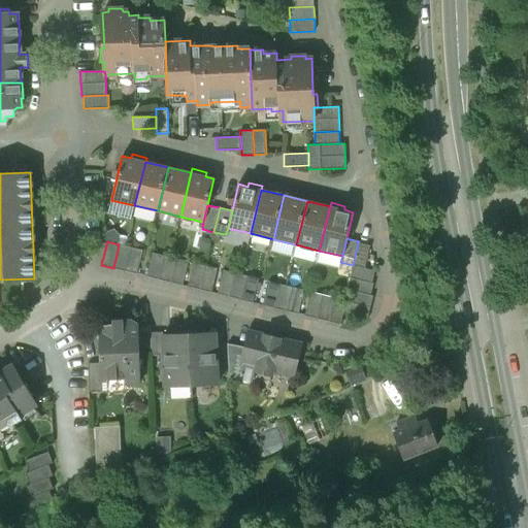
[(370,245),(358,242),(353,265),(365,268),(370,245)]
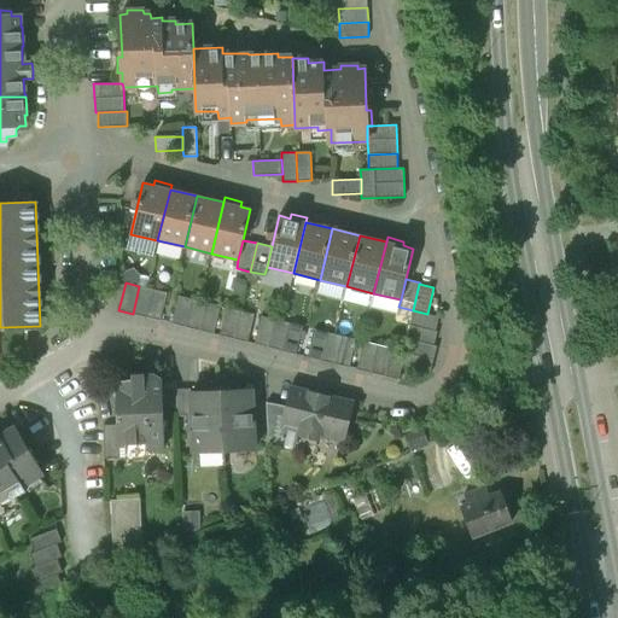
[(153,289),(139,286),(133,314),(146,318),(153,289)]
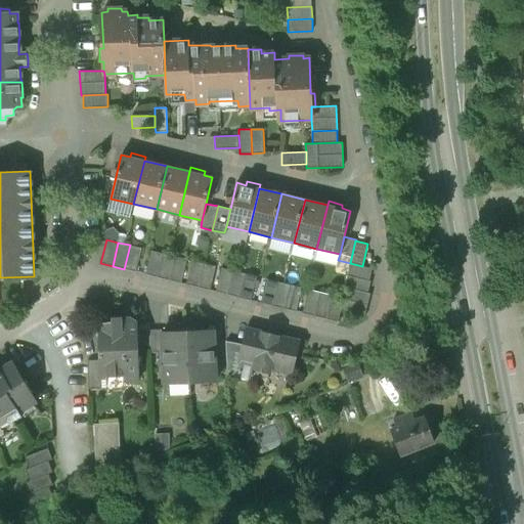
[(130,245),(124,269),(136,271),(142,248),(130,245)]
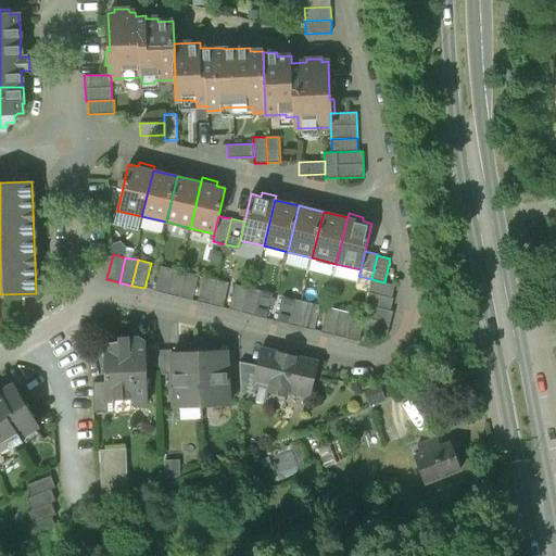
[(174,268),(161,266),(154,291),(167,294),(174,268)]
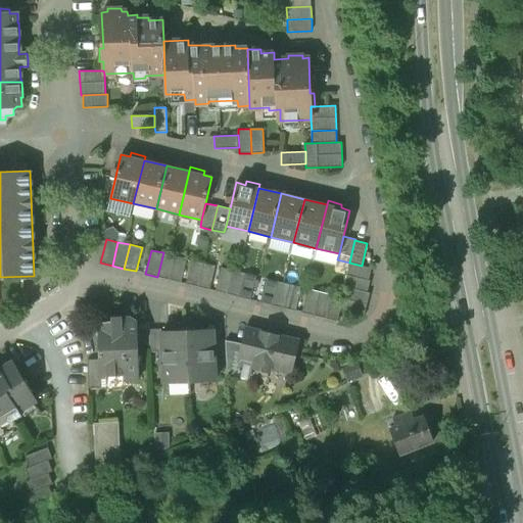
[(163,252),(157,277),(170,279),(175,255),(163,252)]
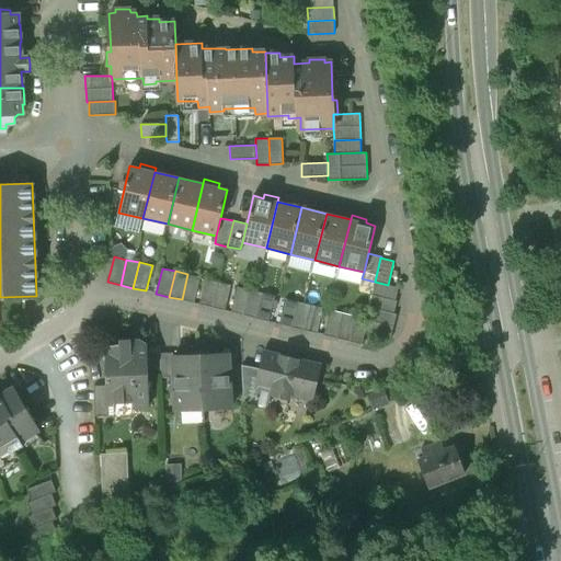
[(187,274),(182,299),(194,302),(201,277),(187,274)]
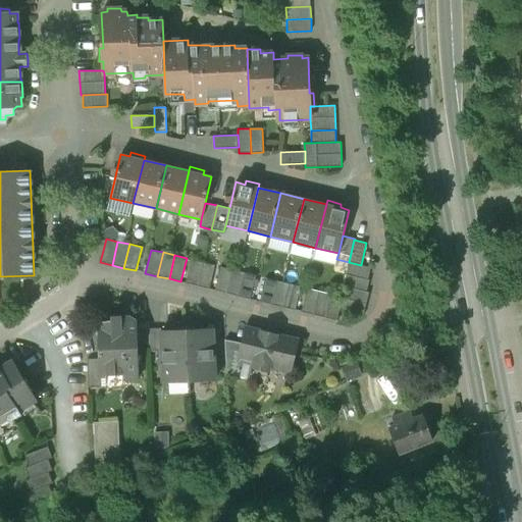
[(192,259),(186,283),(198,285),(203,262),(192,259)]
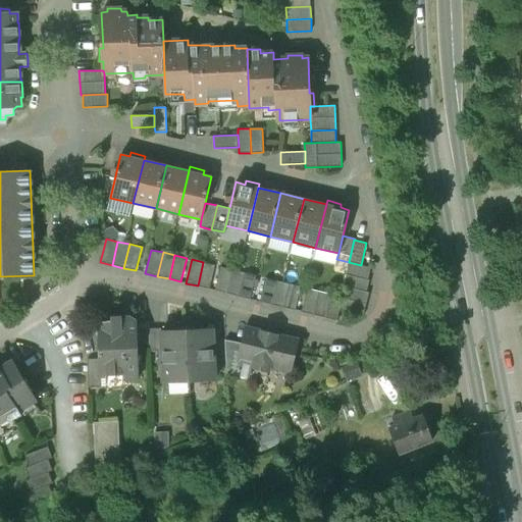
[(203,262),(198,285),(209,289),(215,265),(203,262)]
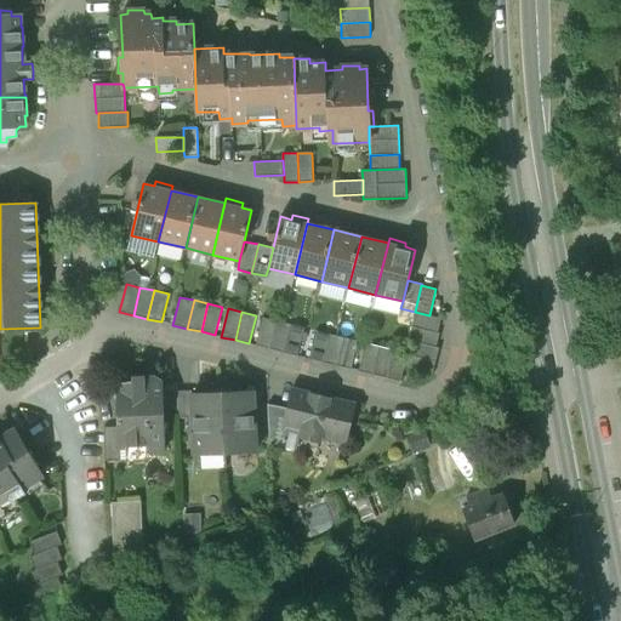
[(429,315),(415,312),(411,325),(438,332),(442,318),(429,315)]
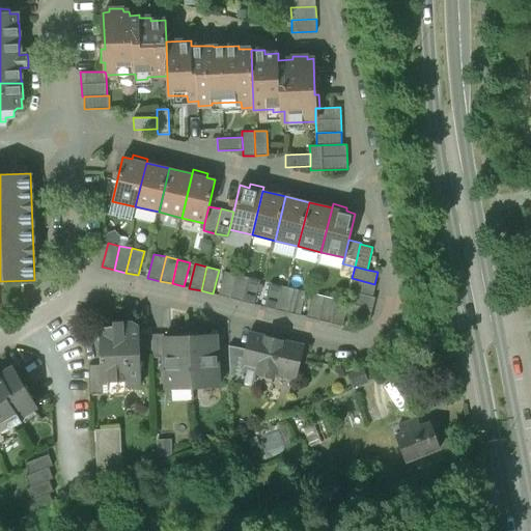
[(236,274),(224,271),(219,296),(230,298),(236,274)]
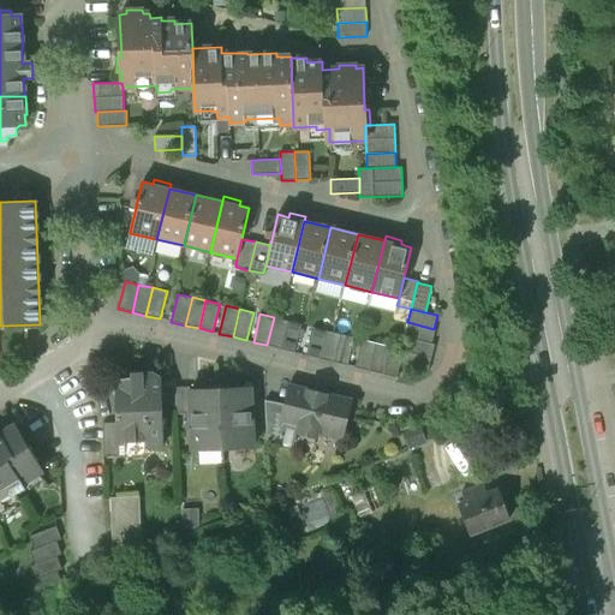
[(274,317),(267,345),(281,348),(288,321),(274,317)]
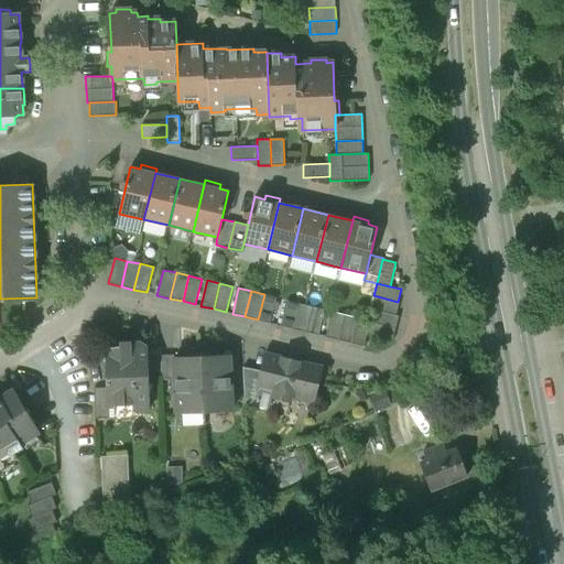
[(264,294),(258,320),(270,323),(277,297),(264,294)]
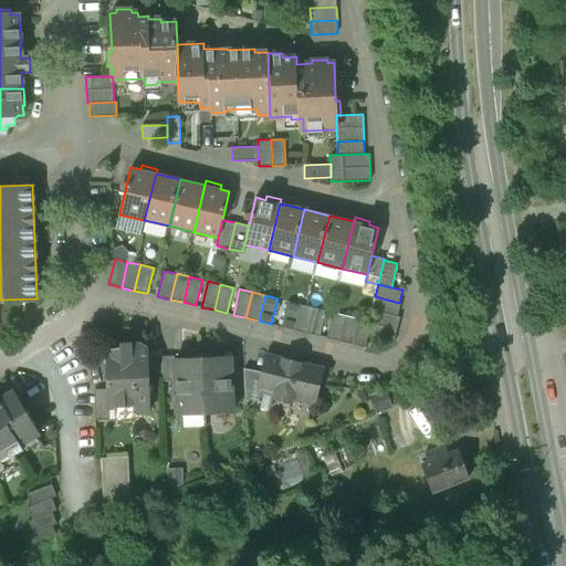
[(399,303),(375,296),(373,310),(375,311),(398,316),(401,303),(399,303)]
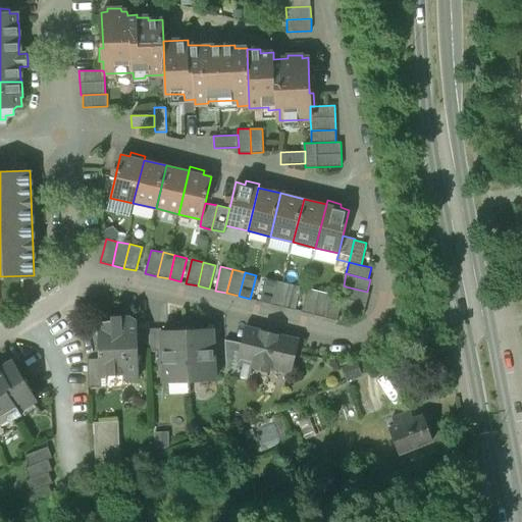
[(265,277),(260,301),(271,304),(277,280),(265,277)]
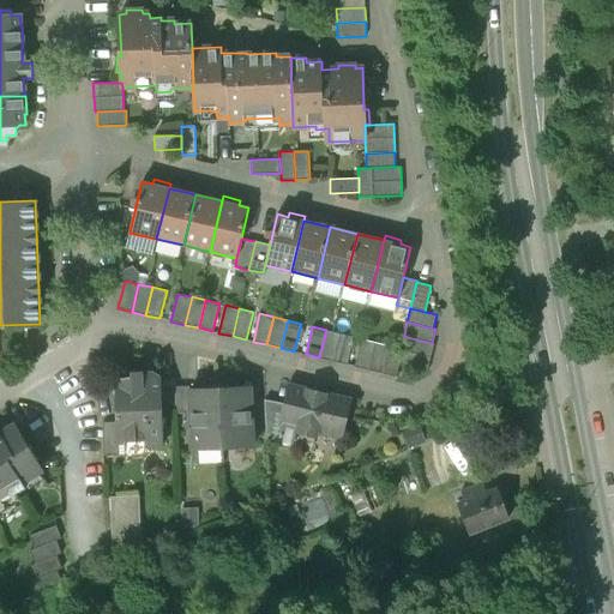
[(326,330),(319,357),(333,361),(341,333),(326,330)]
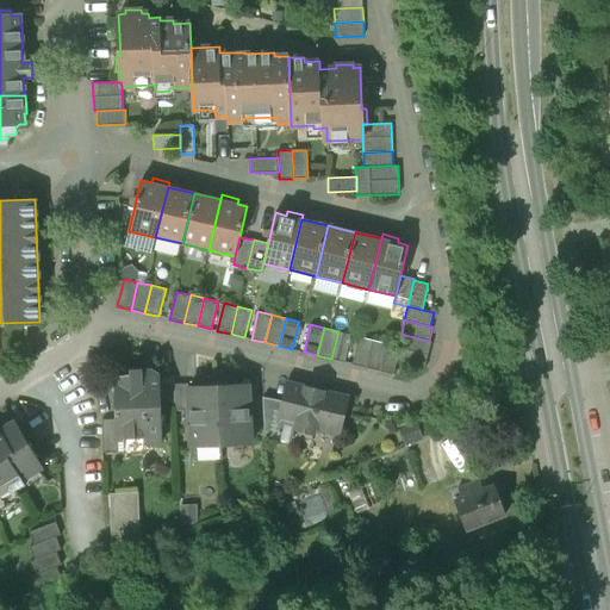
[(338,331),(331,359),(346,362),(352,335),(338,331)]
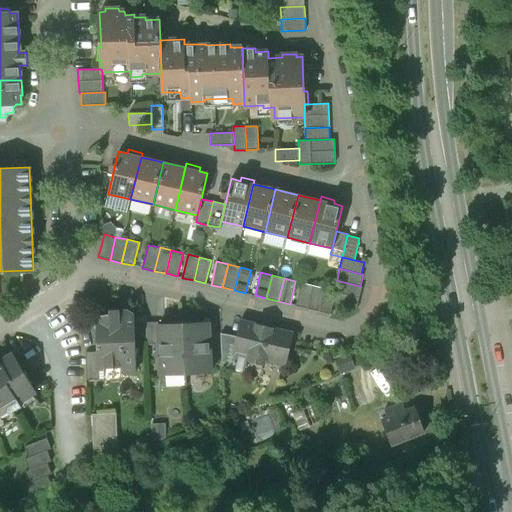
[(360,286),(339,281),(336,291),(336,292),(359,298),(362,286),(360,286)]
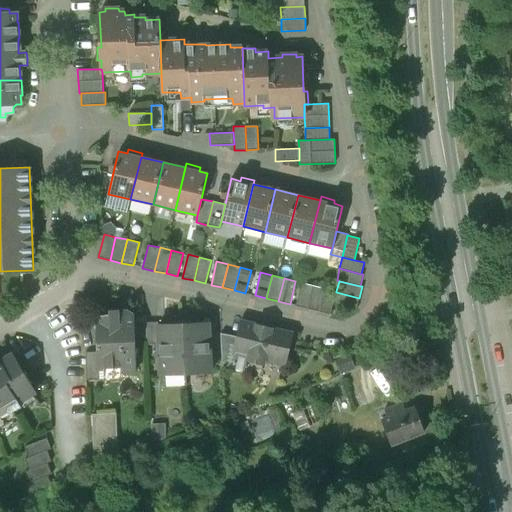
[(313,285),(301,282),(296,306),(307,308),(313,285)]
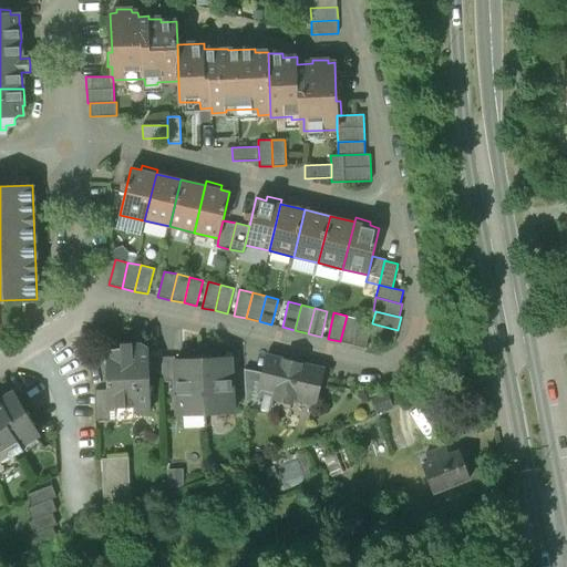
[(347,316),(340,341),(353,344),(360,319),(347,316)]
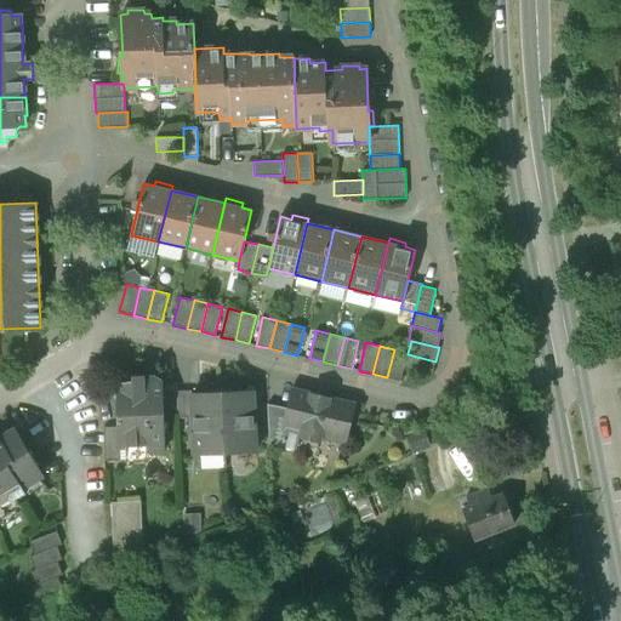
[(408,353),(394,349),(387,377),(402,381),(404,369),(408,354),(408,353)]
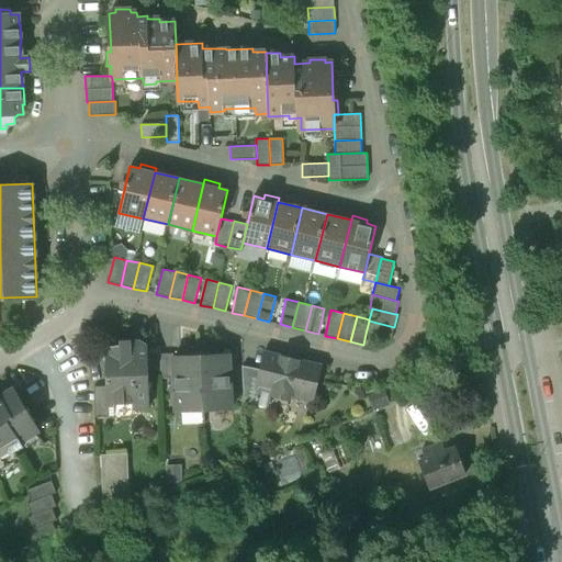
[(394,327),(369,321),(366,334),(391,339),(394,327)]
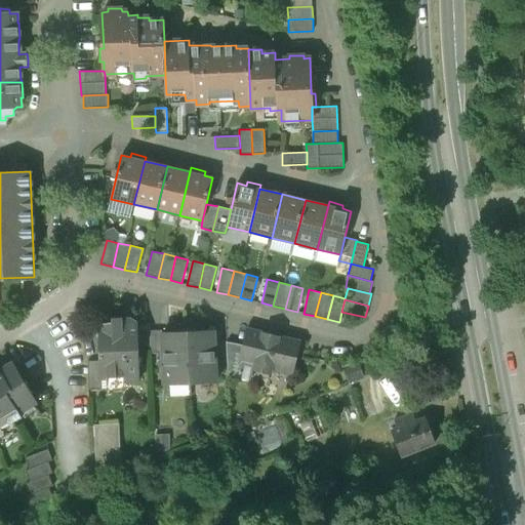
[(127,319),(122,319),(122,317),(112,318),(112,320),(98,320),(98,326),(95,327),(95,328),(98,339),(99,360),(101,377),(123,376),(124,380),(139,380),(139,368),(142,358),(142,357),(138,357),(138,347),(137,324),(132,321),(127,321),(127,319)]
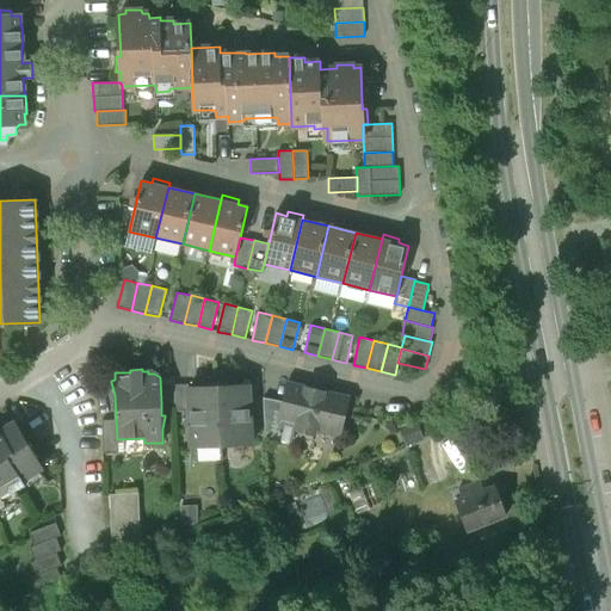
[(174,377),(160,377),(161,403),(176,403),(174,384),(174,377)]
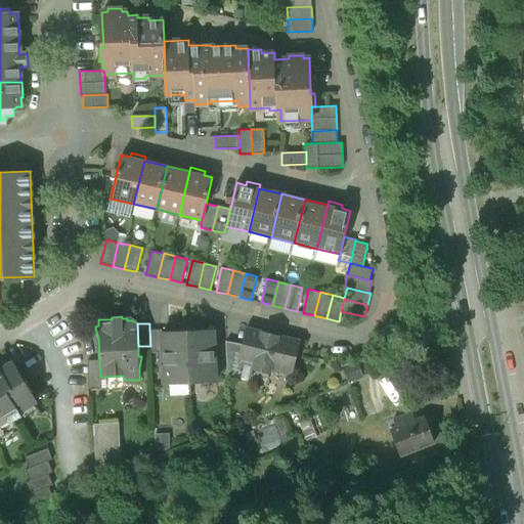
[(178,324),(172,332),(162,332),(163,352),(164,358),(160,362),(164,366),(164,379),(169,384),(189,383),(187,324),(178,324)]
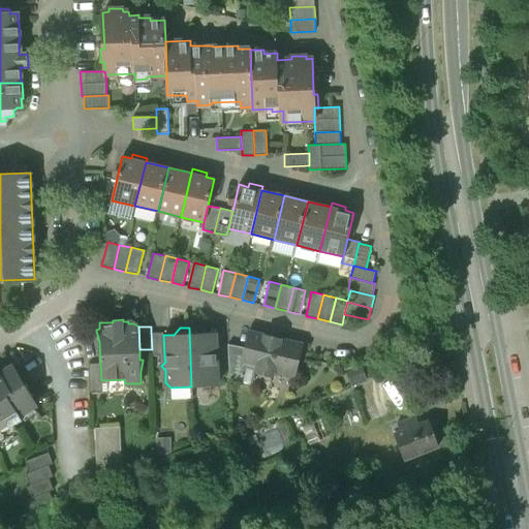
[(206,333),(198,328),(189,328),(191,386),(218,385),(215,333),(206,333)]
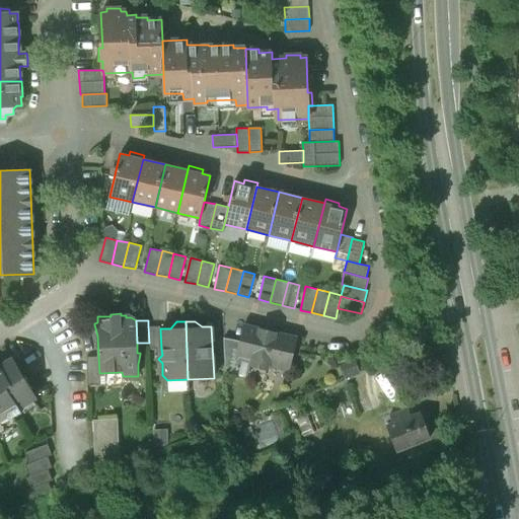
[(160,325),(148,326),(149,343),(149,349),(161,349),(160,328),(160,325)]
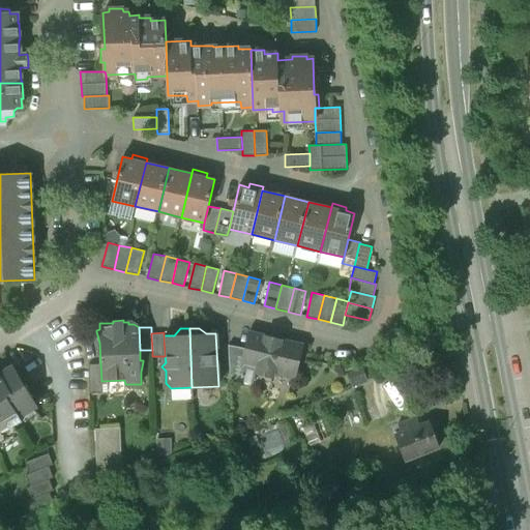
[(301,346),(251,333),(247,349),(243,362),(245,362),(258,365),(256,372),(273,376),(275,370),(294,375),(301,346)]
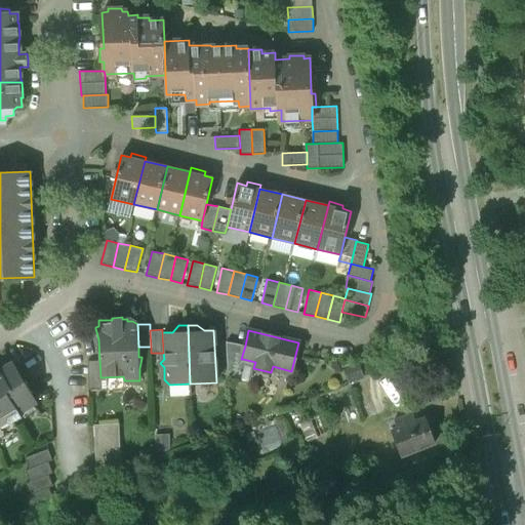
[(245,346),(227,341),(228,378),(238,380),(243,359),(241,359),(245,346)]
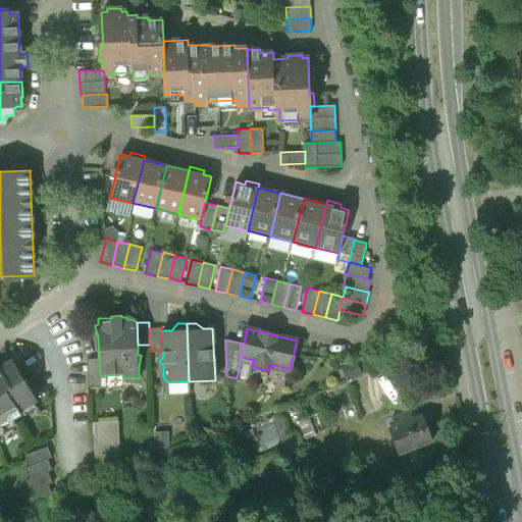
[(99,358),(87,359),(89,387),(100,386),(100,375),(99,358)]
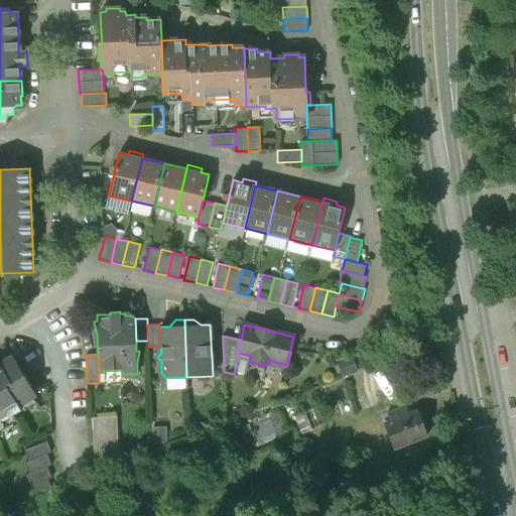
[(0,362),(0,428),(16,419),(13,415),(22,410),(19,405),(34,395),(30,387),(32,386),(26,375),(23,376),(12,357),(1,364),(0,362)]
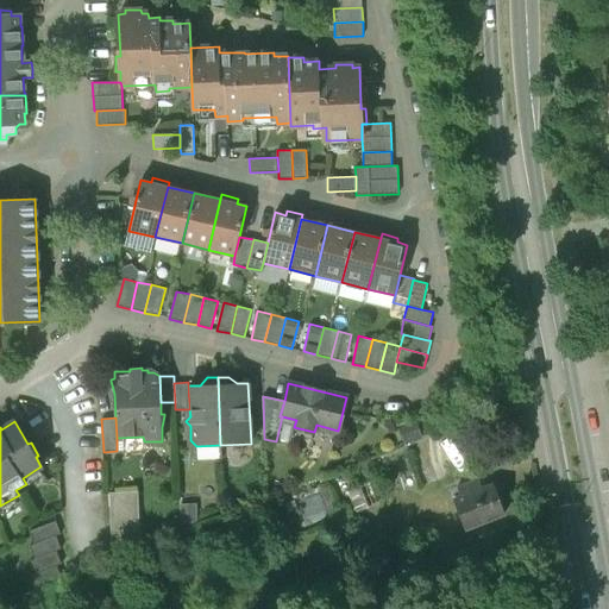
[(482,489),(478,478),(457,487),(460,496),(453,500),(465,529),(504,513),(494,484),(482,489)]
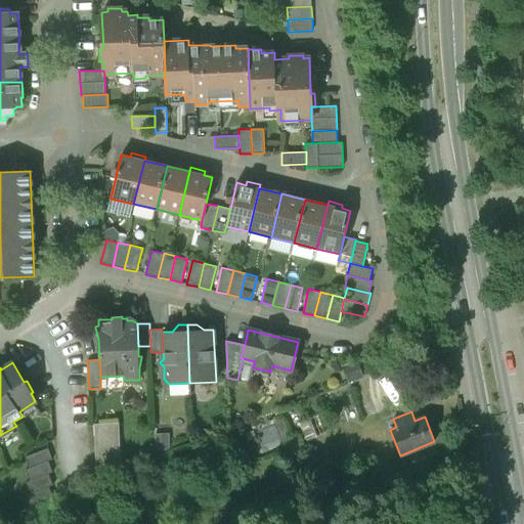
[(119,423),(94,424),(94,436),(119,435),(119,423)]
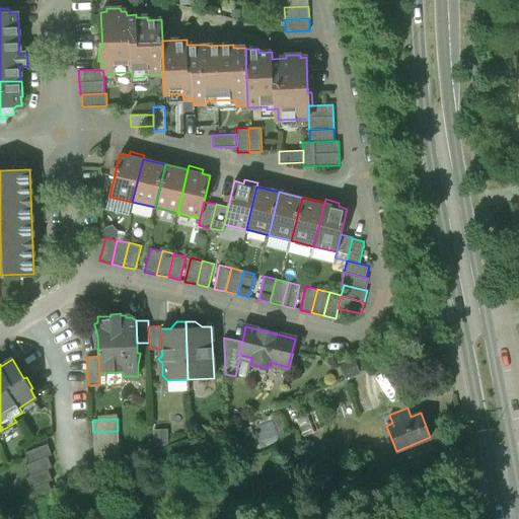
[(118,431),(93,432),(94,444),(119,443),(118,431)]
